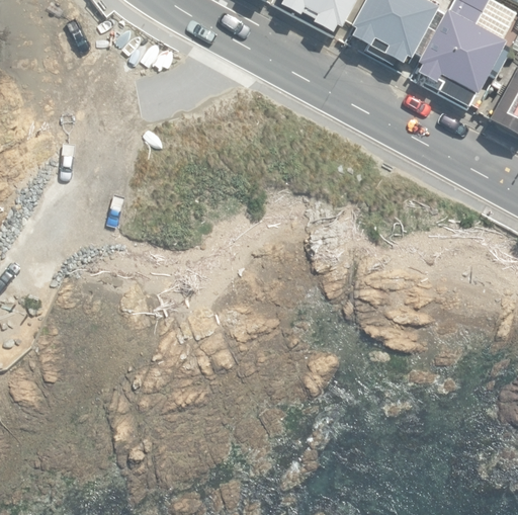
[(314,21),(332,31),(337,23),(342,26),(355,0),(283,0),(281,4),(300,14),(303,11),(315,18),(314,21)]
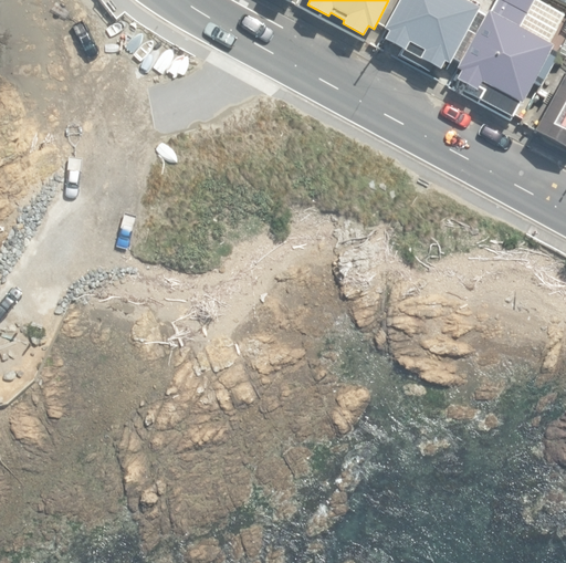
[(419,58),(440,69),(444,61),(449,63),(480,7),(468,0),(398,0),(384,28),(388,30),(384,39),(405,50),(406,48),(420,56),(419,58)]
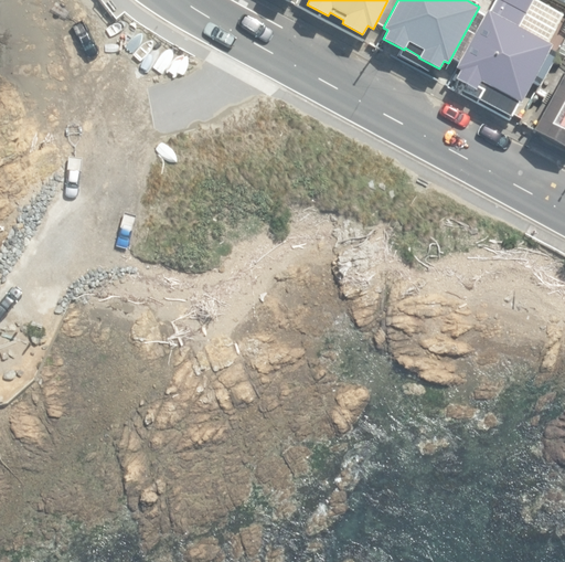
[(483,105),(510,118),(512,115),(512,114),(519,101),(522,102),(553,42),(529,30),(540,8),(531,3),(532,0),(494,0),(488,13),(486,12),(458,66),(461,69),(456,78),(466,83),(462,89),(486,101),(483,105)]
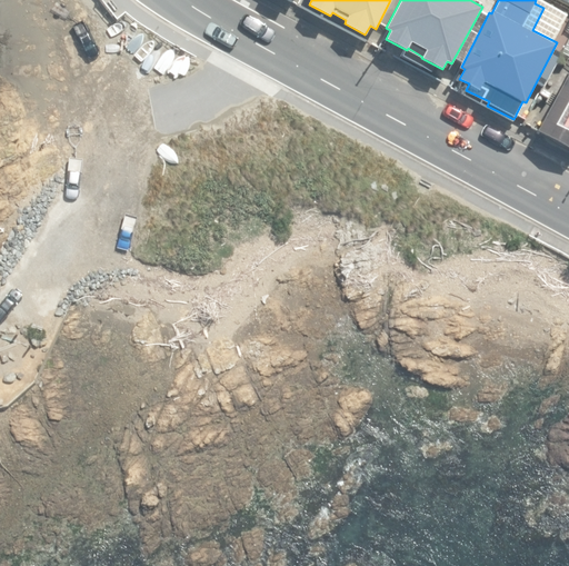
[(555,26),(568,32),(568,0),(567,0),(555,26)]
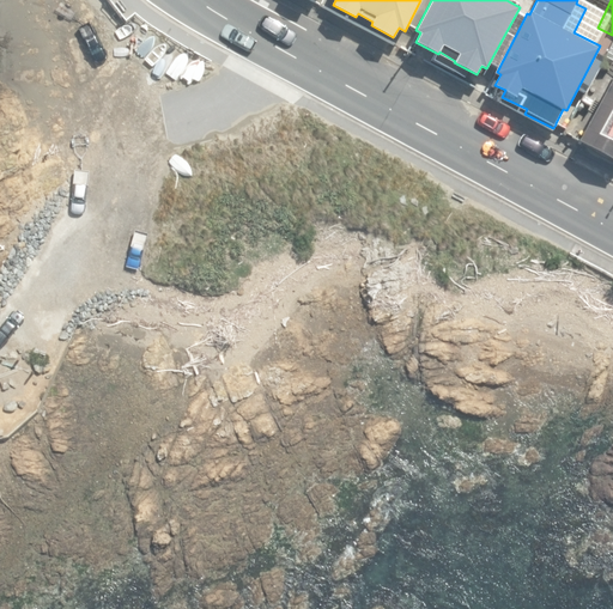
[(612,77),(578,140),(612,158),(612,77)]
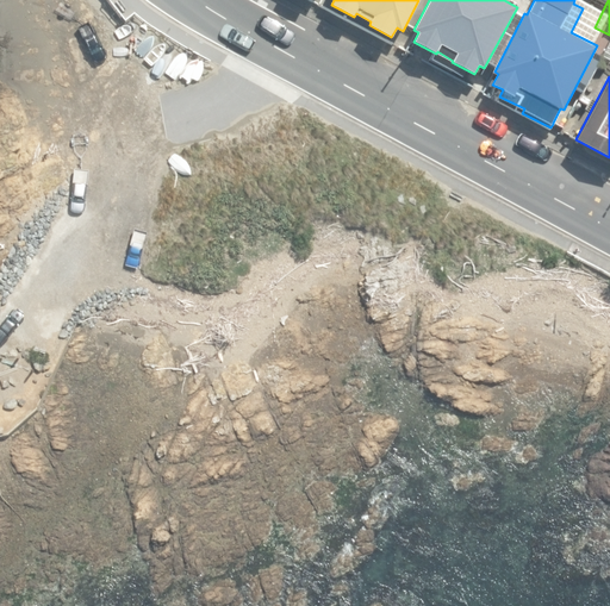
All buildings are outlined.
